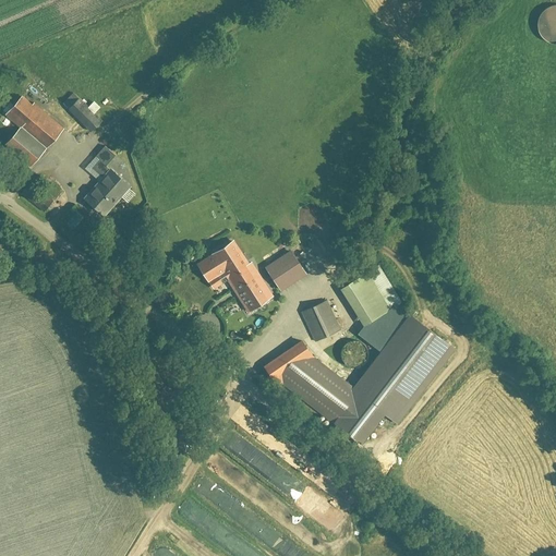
[(538,31),(546,41),(555,44),(555,3),(550,4),(541,12),(536,20),(538,31)]
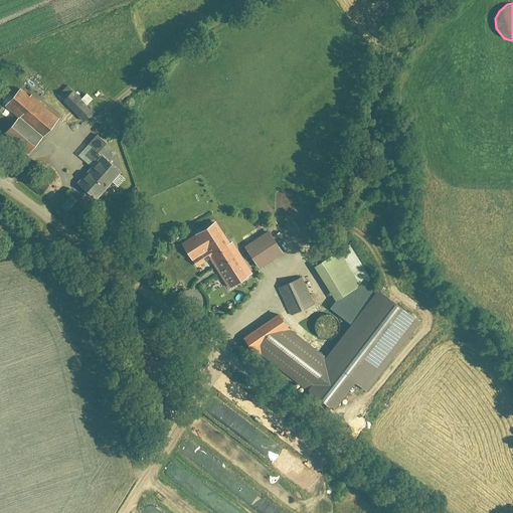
[(21,83),(3,105),(40,137),(58,117),(21,83)]
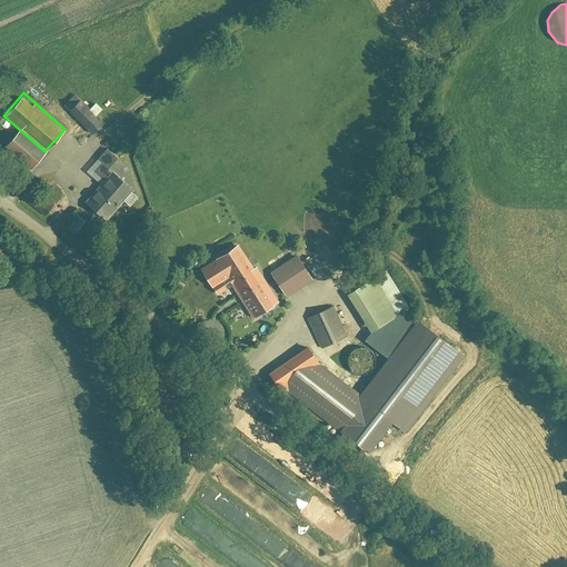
[(82,97),(67,112),(89,133),(105,118),(82,97)]
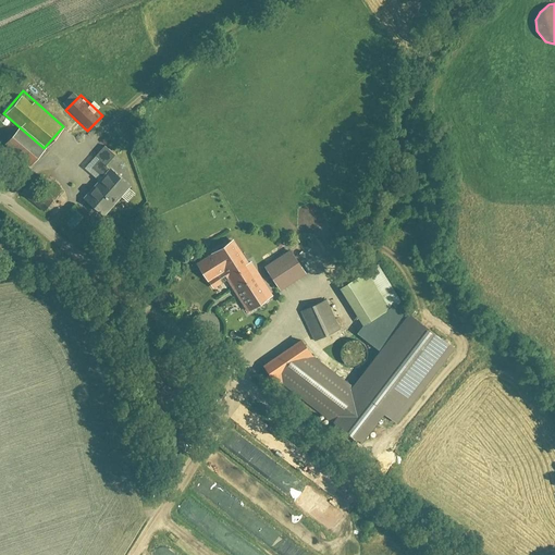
[(19,132),(4,147),(29,168),(42,151),(19,132)]
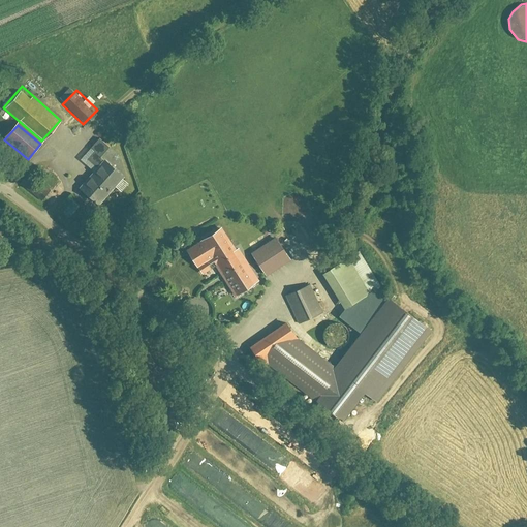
[(81,159),(95,172),(82,187),(99,202),(121,177),(114,171),(115,169),(90,148),(81,159)]
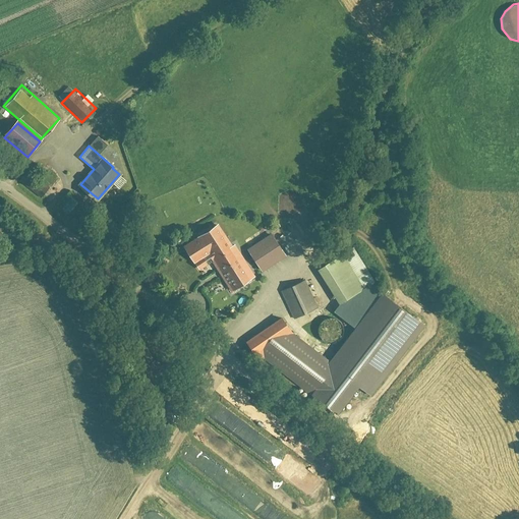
[(27,171),(19,182),(38,196),(47,184),(27,171)]
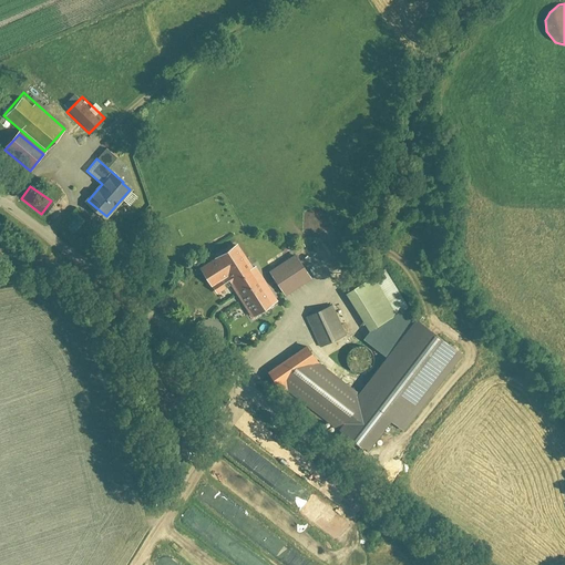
[(201,271),(213,291),(229,281),(250,318),(279,301),(277,298),(311,276),(297,254),(264,275),(244,239),(215,256),(218,260),(201,271)]
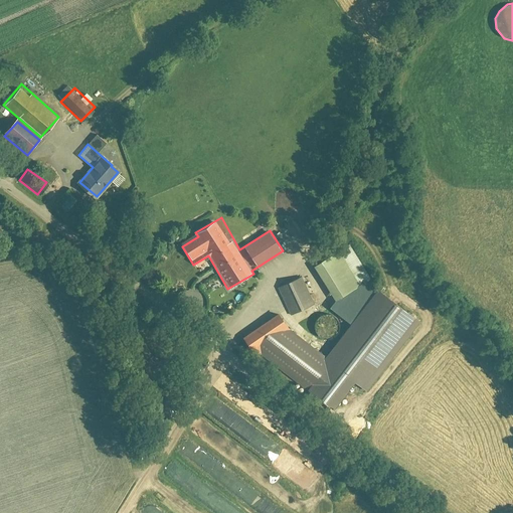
[(319,268),(338,303),(370,286),(351,249),(319,268)]
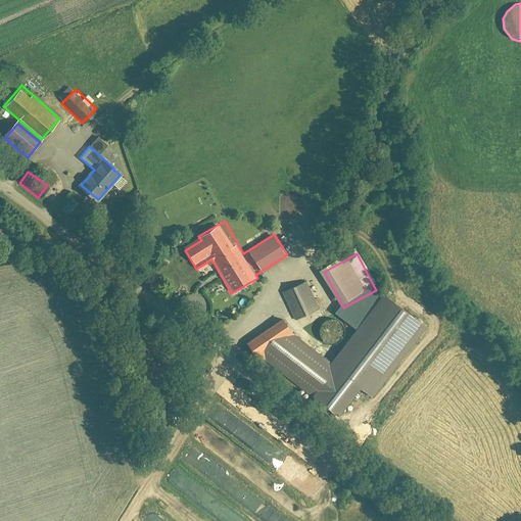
[(282,292),(296,322),(318,312),(304,282),(282,292)]
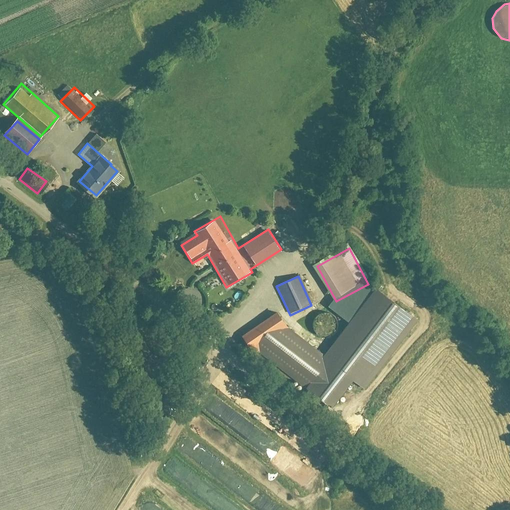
[(322,359),(289,331),(291,330),(278,311),(242,335),(255,354),(260,356),(335,418),(356,394),(416,319),(378,289),(322,359)]
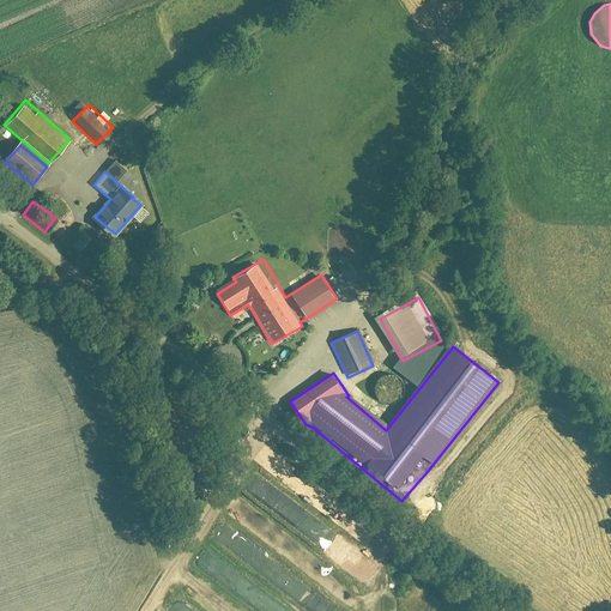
[(394,373),(391,371),(386,371),(381,374),(379,376),(376,381),(375,386),(376,391),(379,395),(383,399),(388,400),(395,399),(399,395),(403,392),(404,389),(404,385),(403,379),(399,375),(394,373)]
